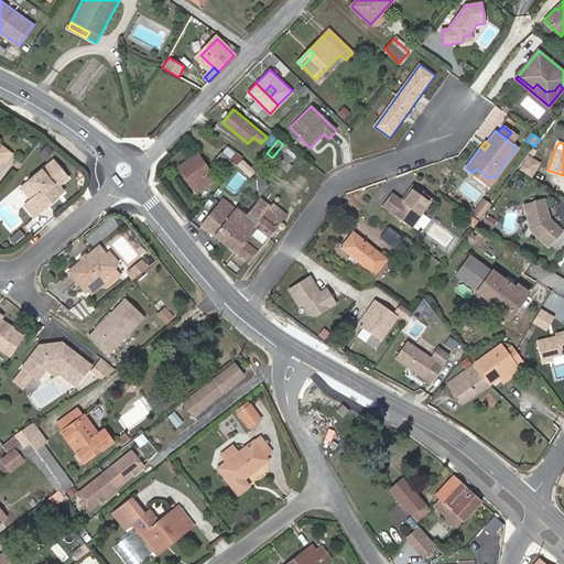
[(0,163),(2,161),(4,163),(11,155),(0,147),(0,163)]
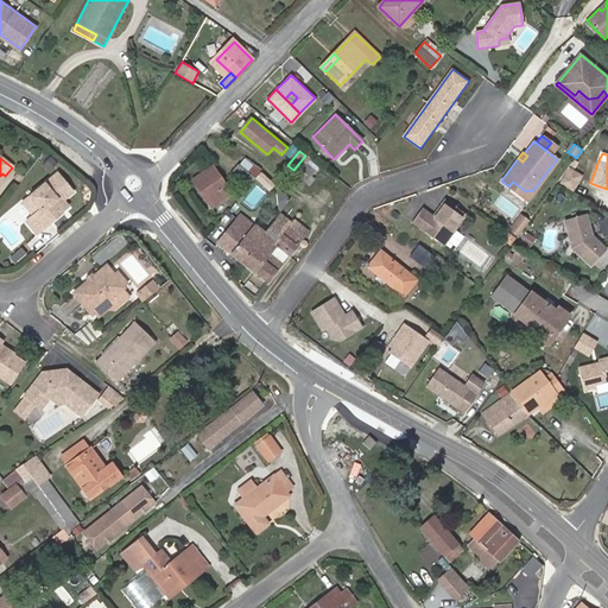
[(255,178),(261,172),(245,159),(240,165),(255,178)]
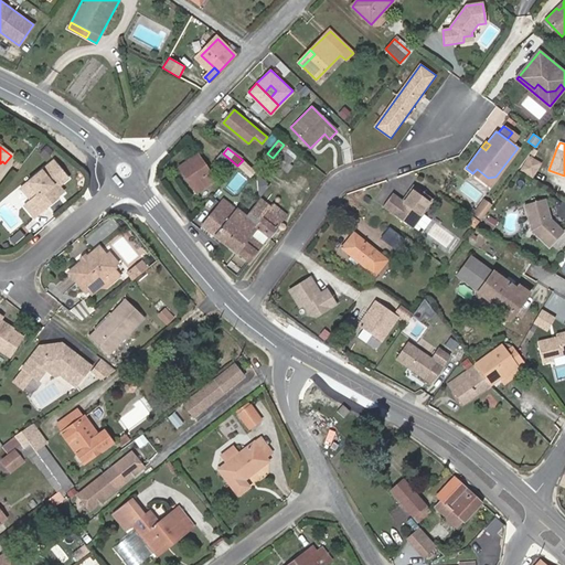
[(285,152),(294,160),(297,156),(288,149),(285,152)]
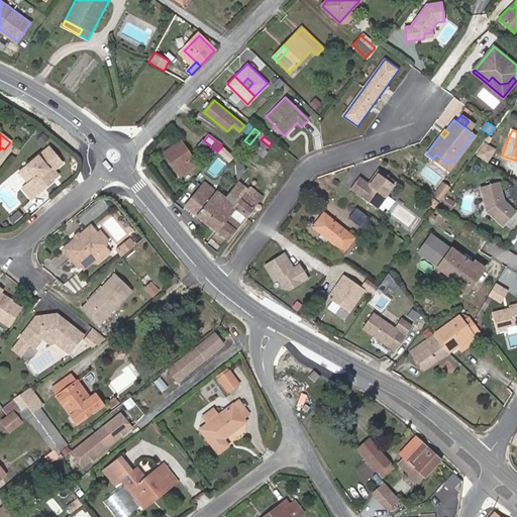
[(261,139),(251,149),(260,157),(269,146),(261,139)]
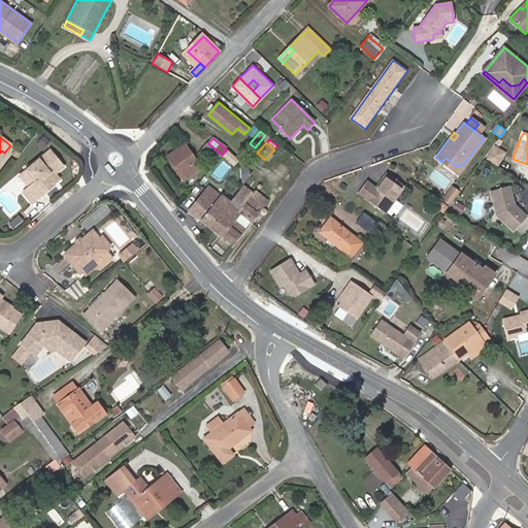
[(222,155),(208,143),(201,152),(216,163),(222,155)]
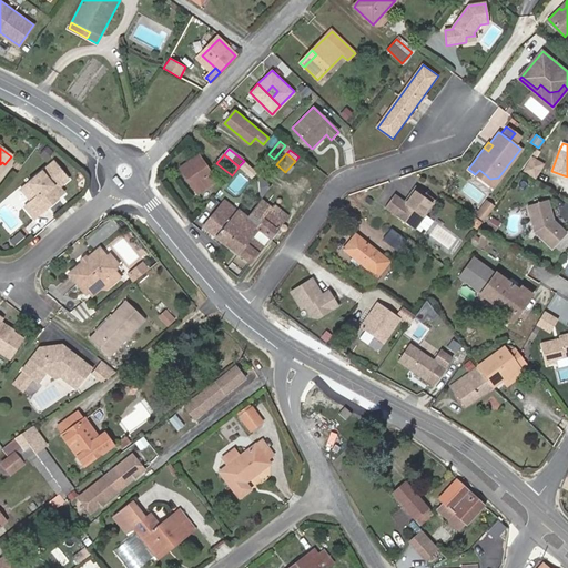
[(198,194),(216,181),(200,155),(181,168),(198,194)]
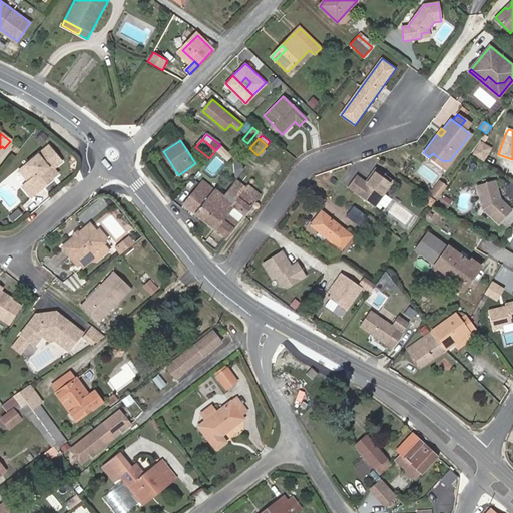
[(474,155),(486,160),(492,145),(480,140),(474,155)]
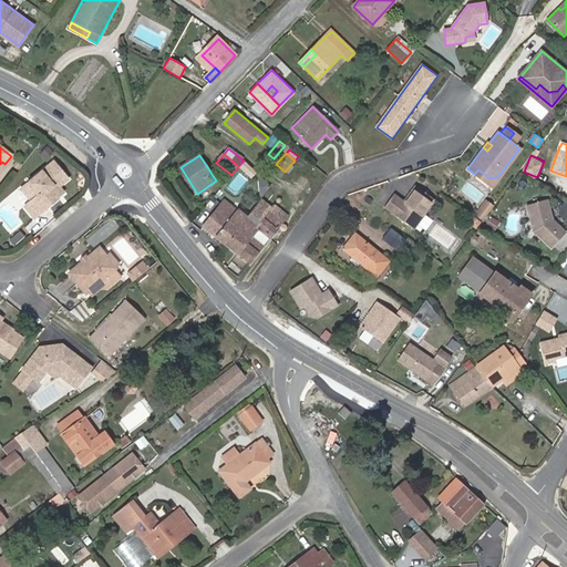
[(58,197),(54,193),(60,188),(59,186),(68,178),(53,162),(27,183),(21,188),(31,200),(24,206),(34,218),(58,197)]
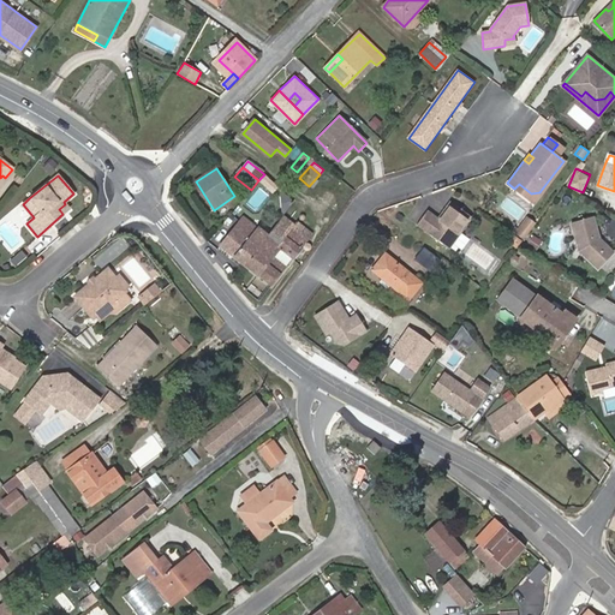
[(531,193),(519,184),(514,189),(532,202),(539,192),(531,193)]
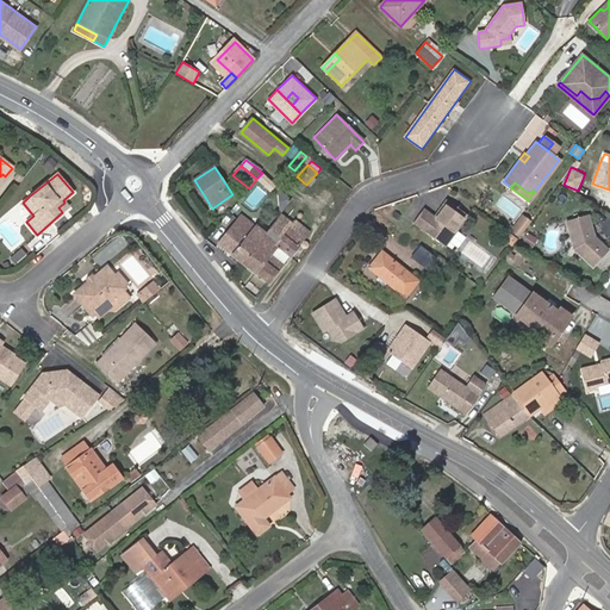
[(73,209),(86,203),(82,192),(68,197),(73,209)]
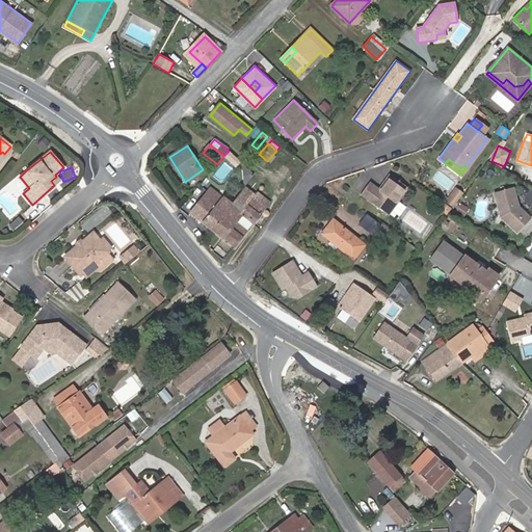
[(379,190),(370,183),(361,195),(388,215),(408,188),(390,175),(382,186),(382,189),(380,191),(379,190)]
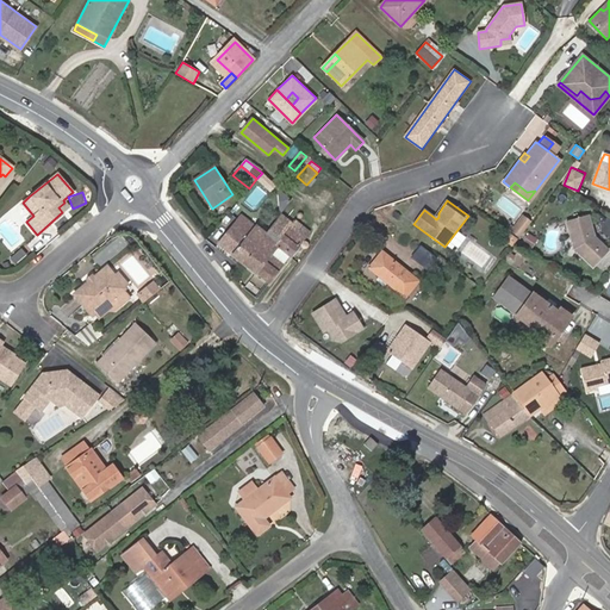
[(281,212),(277,219),(265,234),(266,235),(243,263),(269,284),(284,266),(271,255),(279,247),(292,256),(299,247),(310,232),(294,221),(293,222),(281,212)]
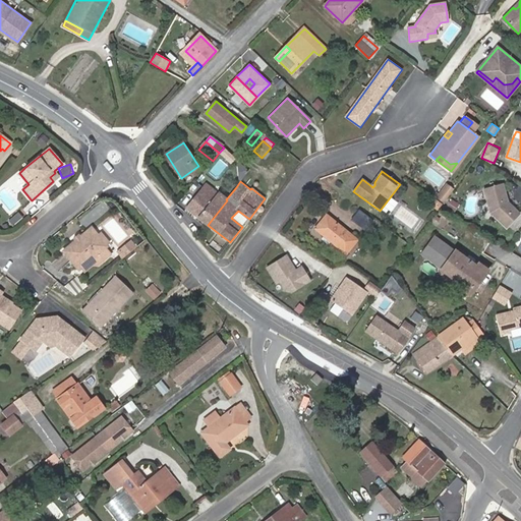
[(503,183),(483,188),(490,213),(507,228),(520,214),(508,201),(503,183)]
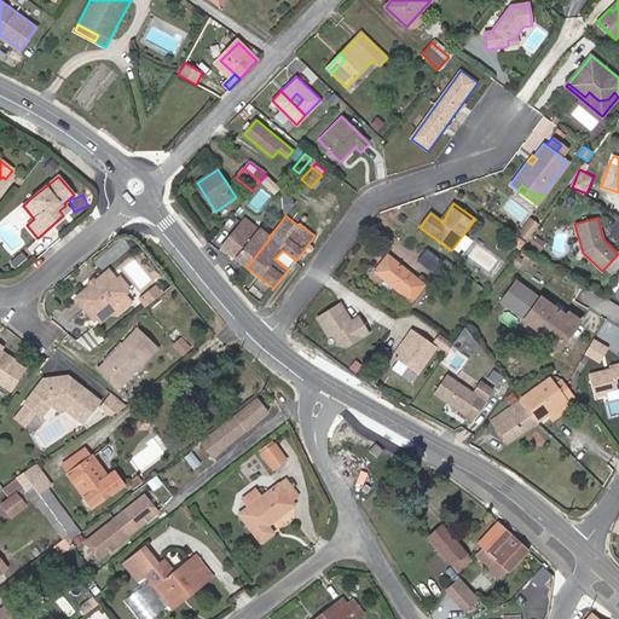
[(223,247),(247,267),(270,238),(268,237),(246,219),(223,247)]
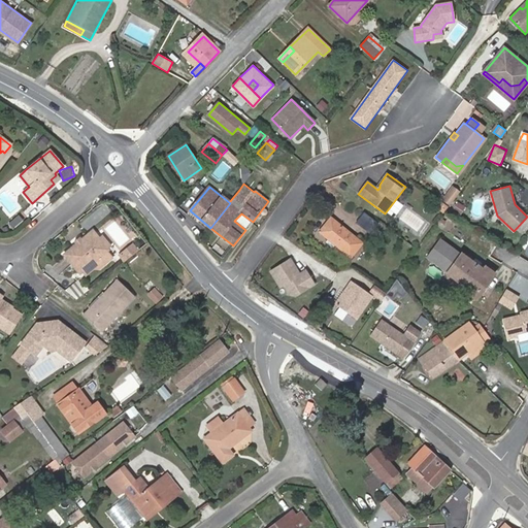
[(453,187),(449,193),(454,198),(459,192),(453,187)]
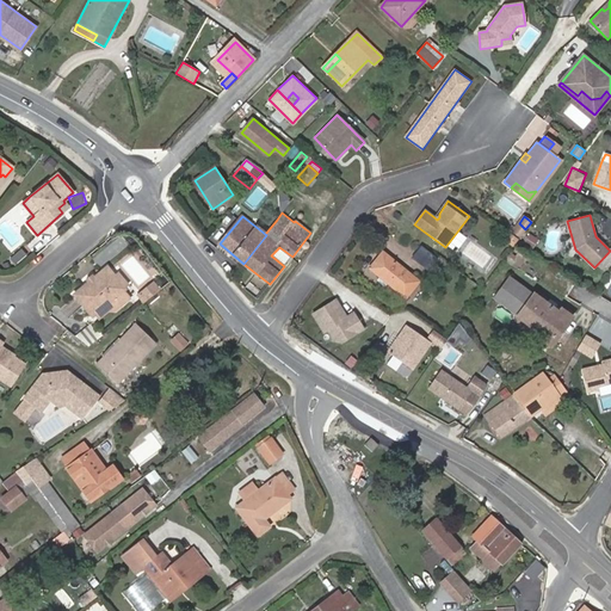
[(519,223),(512,233),(519,238),(525,229),(519,223)]
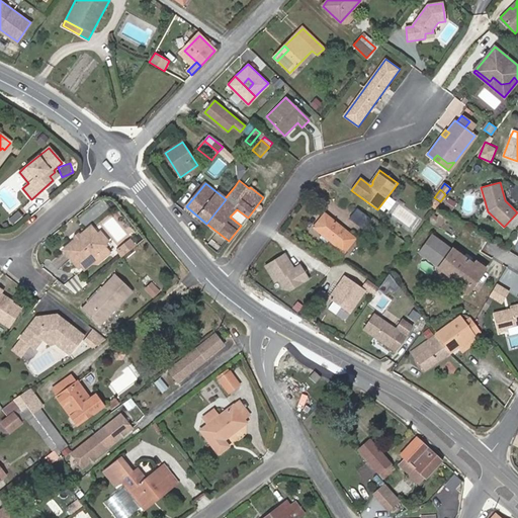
[(390,196),(382,207),(386,210),(395,199),(390,196)]
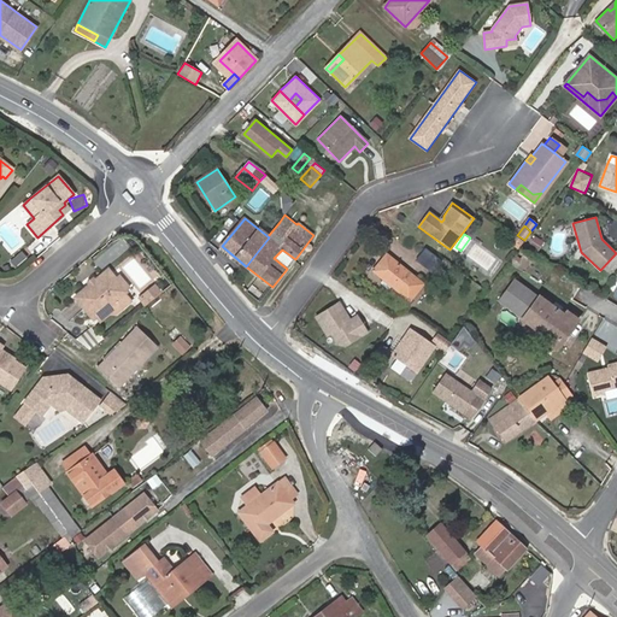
[(517,238),(512,245),(518,248),(523,241),(517,238)]
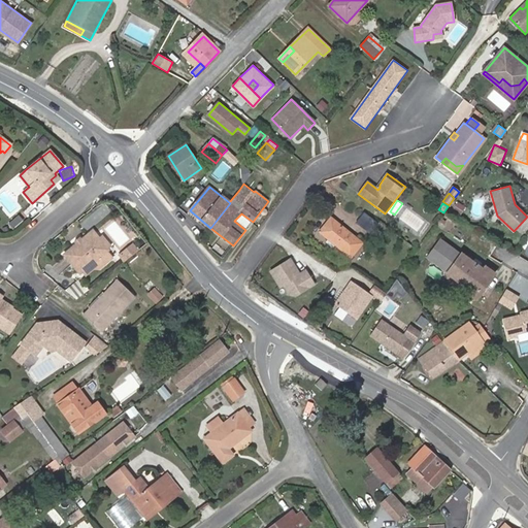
[(10,224),(15,229),(24,222),(19,216),(10,224)]
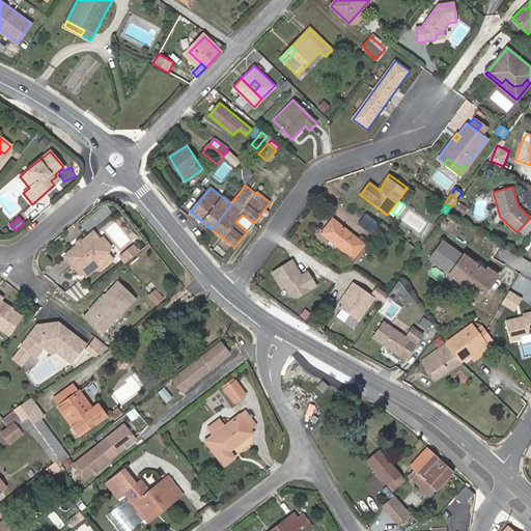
[(353,259),(364,245),(333,218),(322,233),(353,259)]
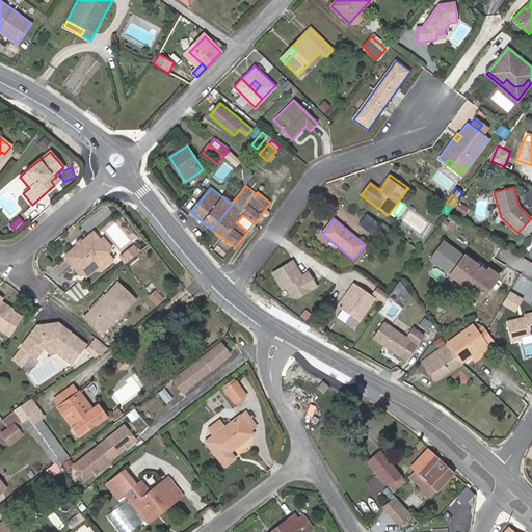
[(370,232),(376,223),(371,218),(364,228),(370,232)]
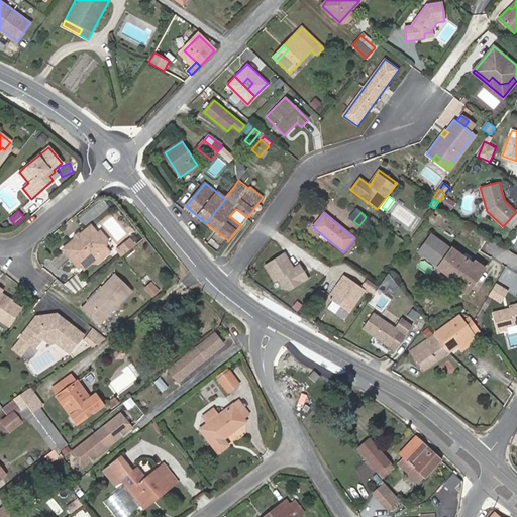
[(91,226),(63,249),(78,268),(91,255),(97,263),(109,251),(104,245),(106,244),(96,232),(91,226)]
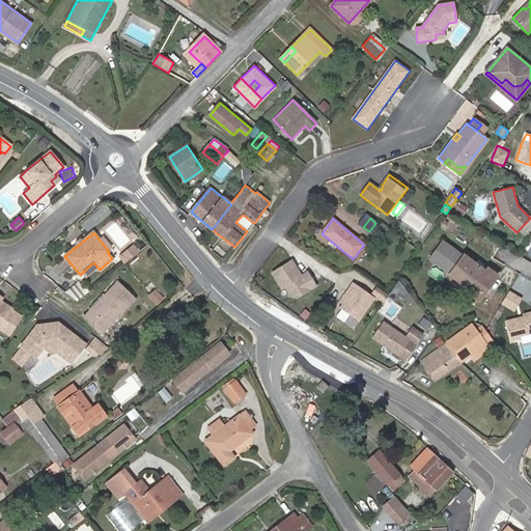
[(103,235),(99,239),(109,251),(112,248),(103,235)]
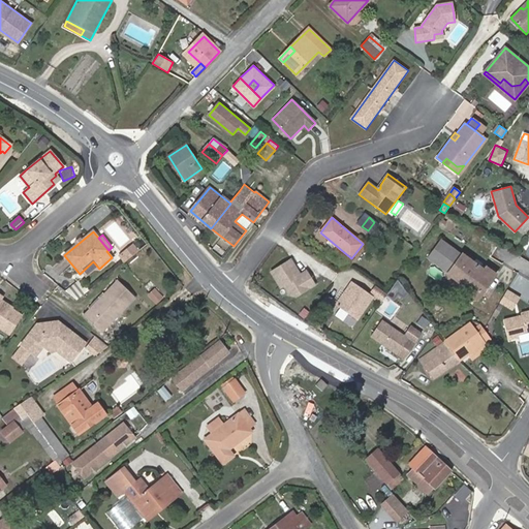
[(463,255),(440,239),(426,257),(448,274),(463,255)]
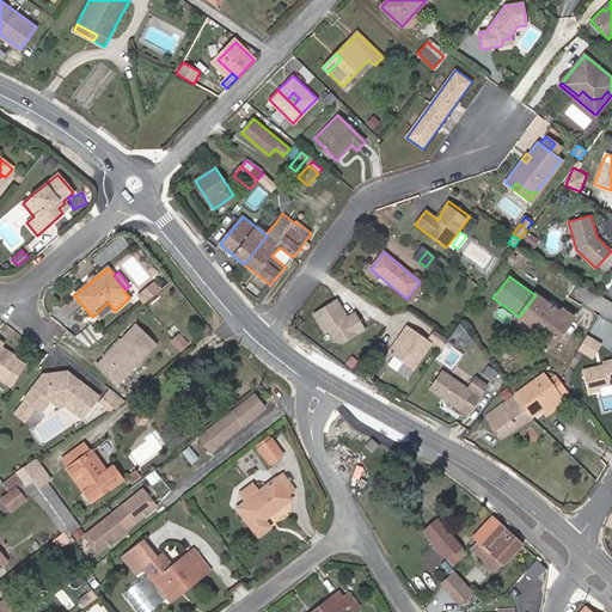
[(160,289),(155,282),(139,295),(145,303),(160,289)]
